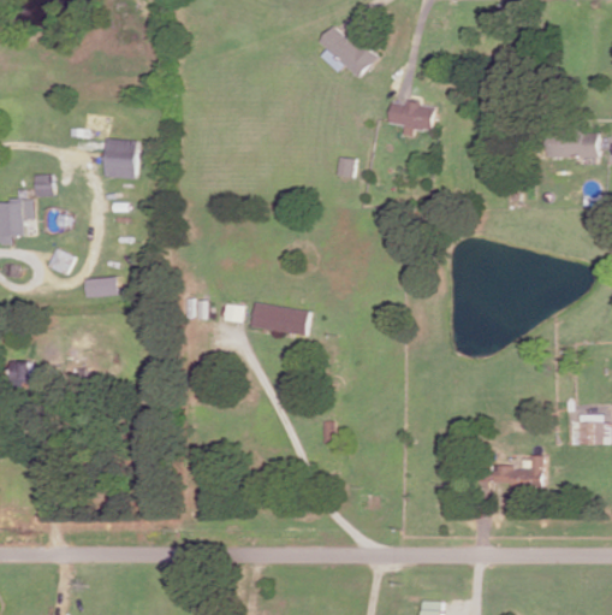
[(321,55),(338,72),(344,65),(358,78),(375,60),(336,24),(319,42),(327,49),(321,55)]
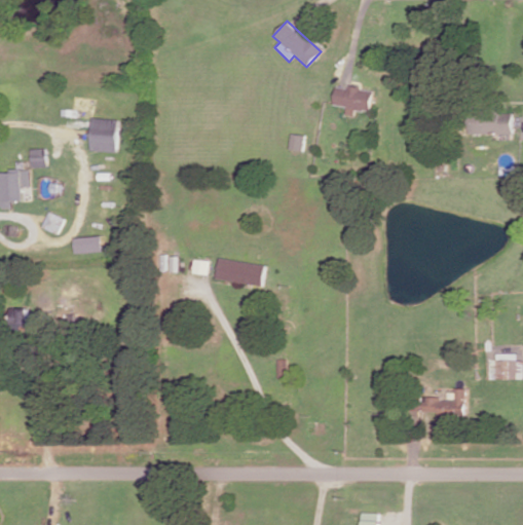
[(331,105),(345,107),(343,115),(352,116),(353,110),(370,112),(373,91),(334,85),(331,105)]
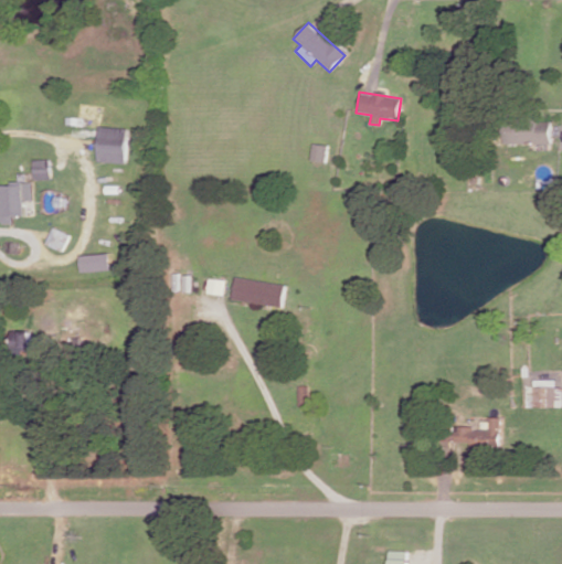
[(549,144),(549,121),(502,123),(502,145),(549,144)]
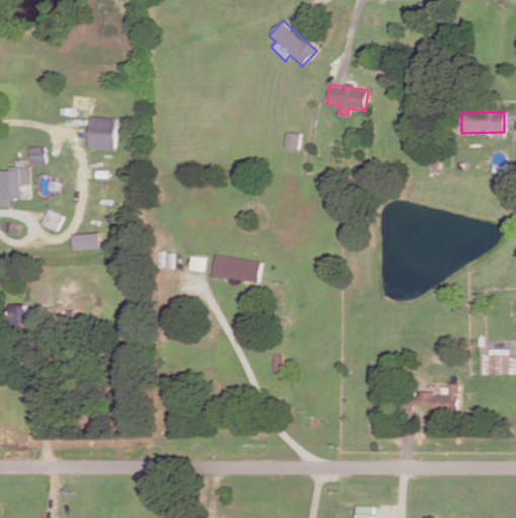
[(112,150),(113,118),(87,117),(86,149),(112,150)]
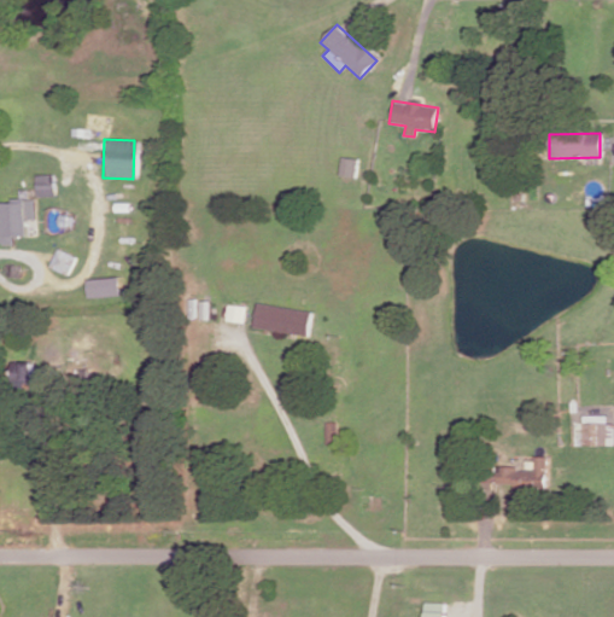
[(338,175),(354,178),(356,159),(340,158),(338,175)]
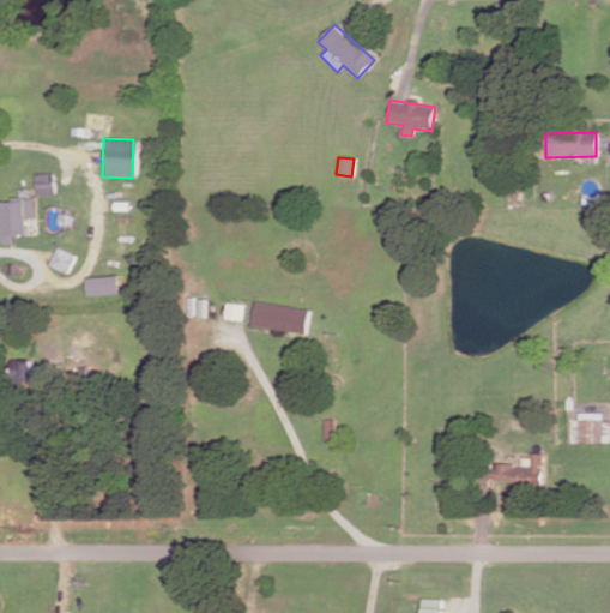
[(32,174),(34,196),(50,196),(50,174),(32,174)]
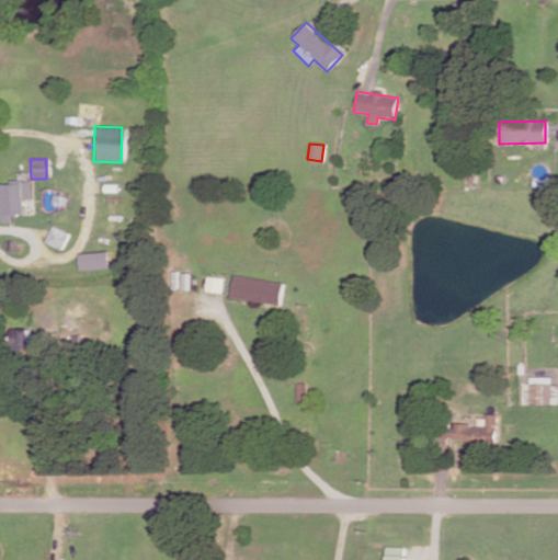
[(0,221),(11,223),(11,215),(21,215),(21,200),(29,200),(29,181),(9,181),(9,184),(0,184),(0,221)]
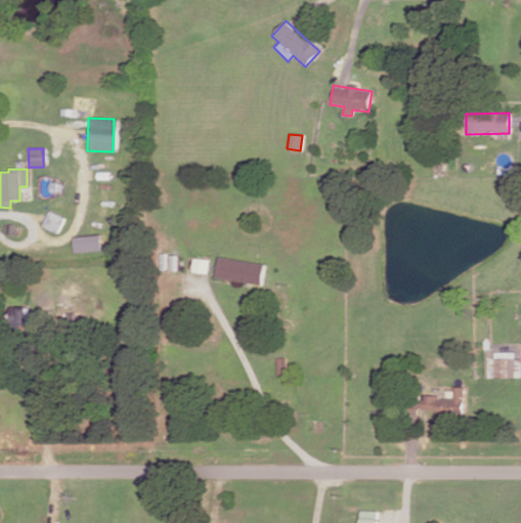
[(55,233),(61,218),(46,211),(40,226),(55,233)]
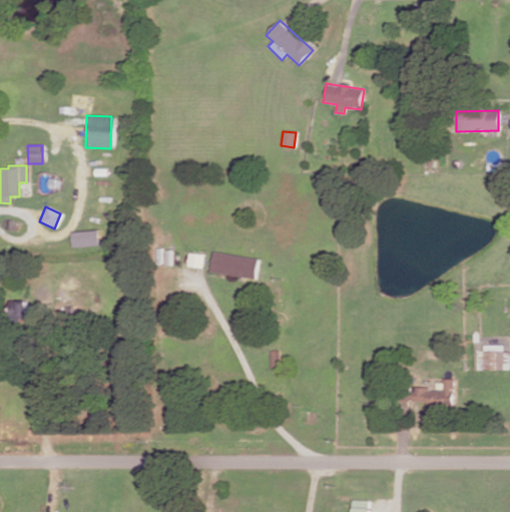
[(72,247),(98,244),(96,229),(70,232),(72,247)]
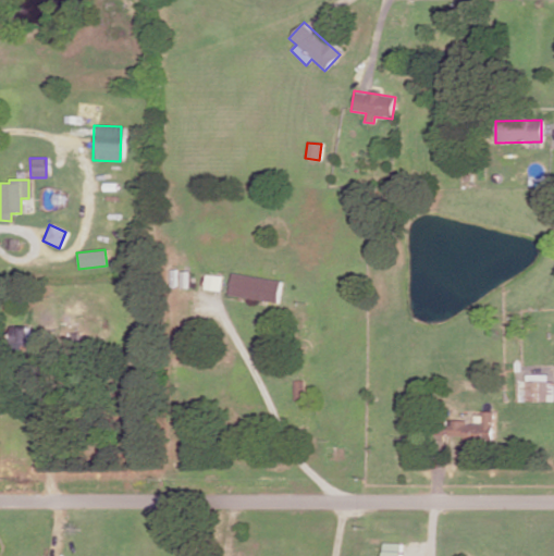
[(281,282),(233,273),(229,295),(277,304),(281,282)]
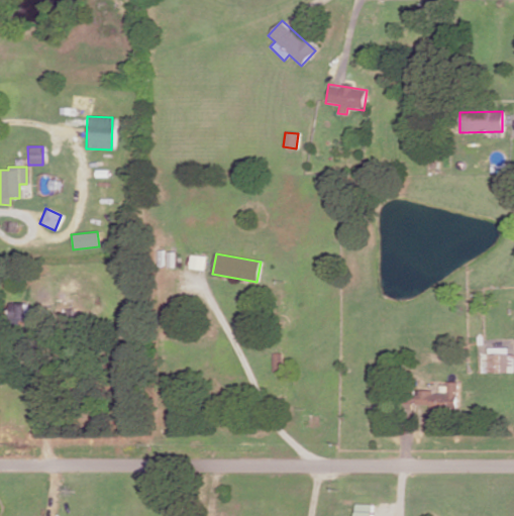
[(506,349),(480,349),(480,373),(512,374),(512,355),(506,355),(506,349)]
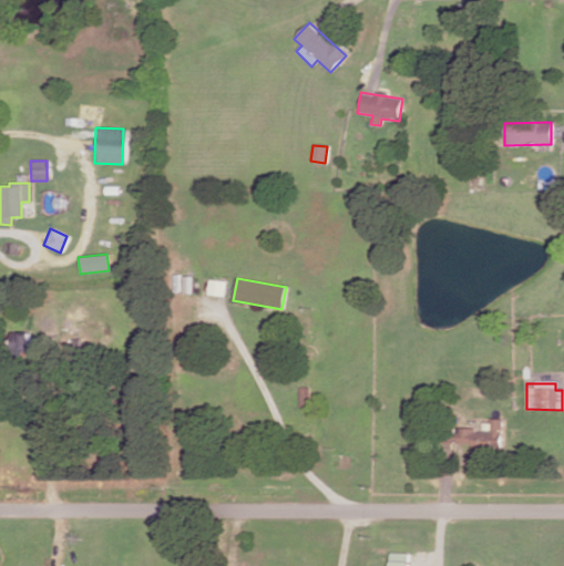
[(407,565),(408,554),(390,554),(389,565),(407,565)]
